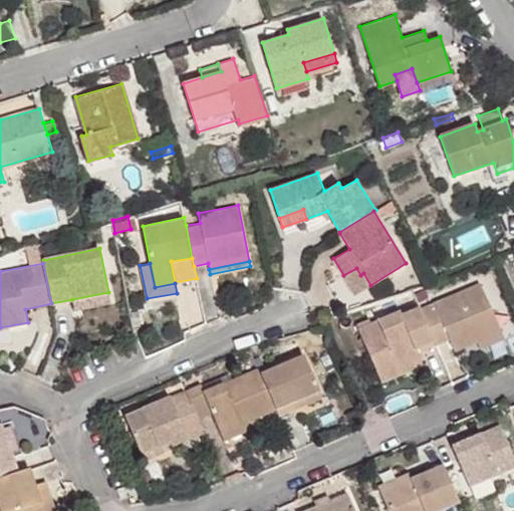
[(356,268),(343,275),(354,295),(370,285),(363,273),(360,275),(356,268)]
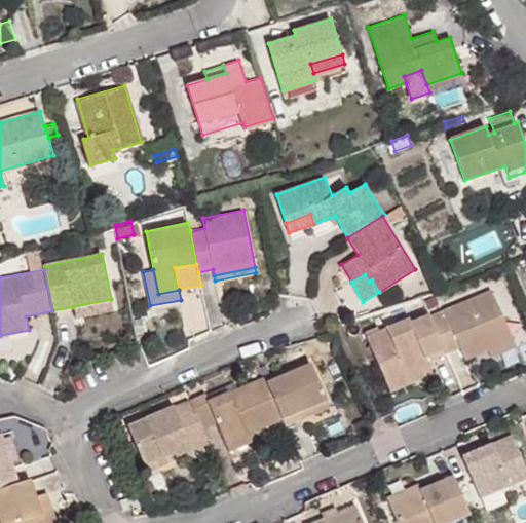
[(513,338),(492,290),(430,315),(446,352),(460,346),(465,358),(487,348),(513,338)]
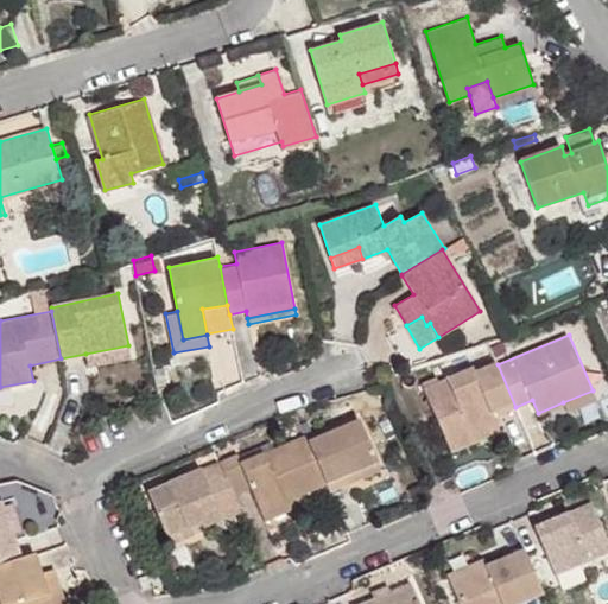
[(502,341),(492,345),(498,355),(507,350),(502,341)]
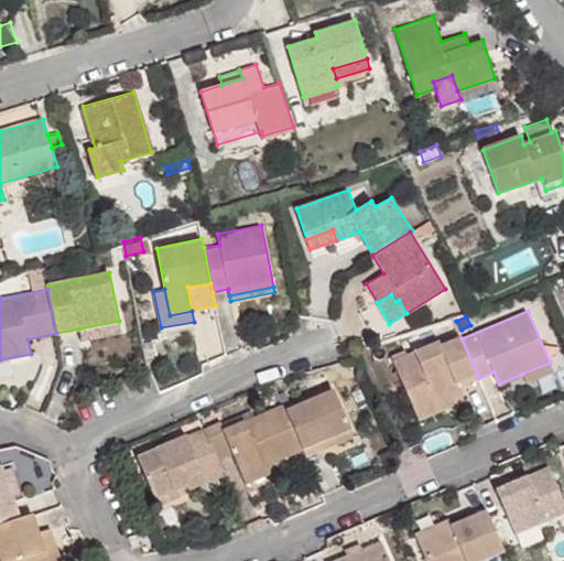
[(119,321),(79,328),(82,340),(121,331),(119,321)]
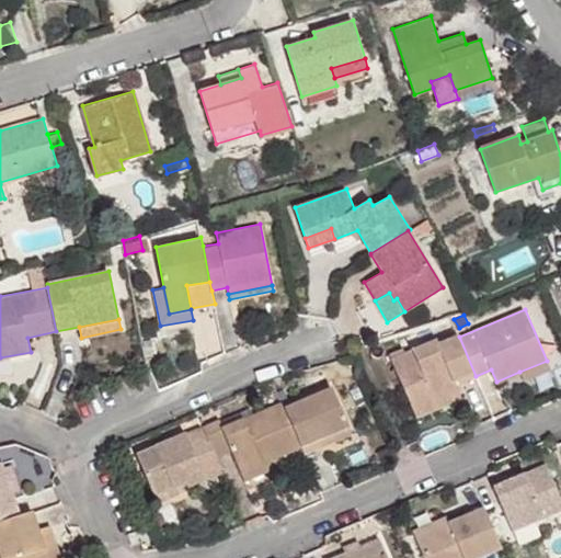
[(476,376),(459,337),(458,333),(437,342),(436,339),(403,353),(390,359),(415,418),(438,408),(434,398),(457,388),(455,385),(476,376)]
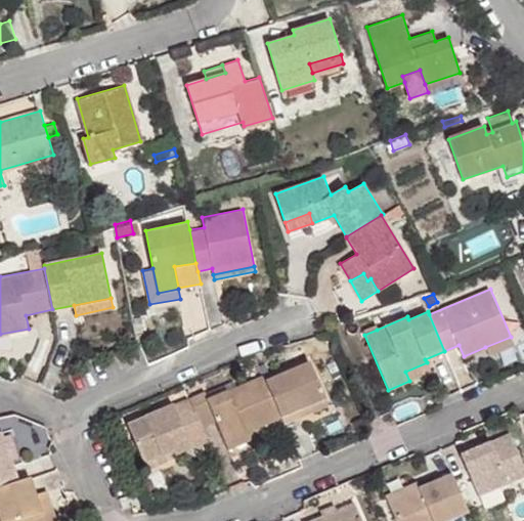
[(362,330),(364,335),(377,330),(375,324),(362,330)]
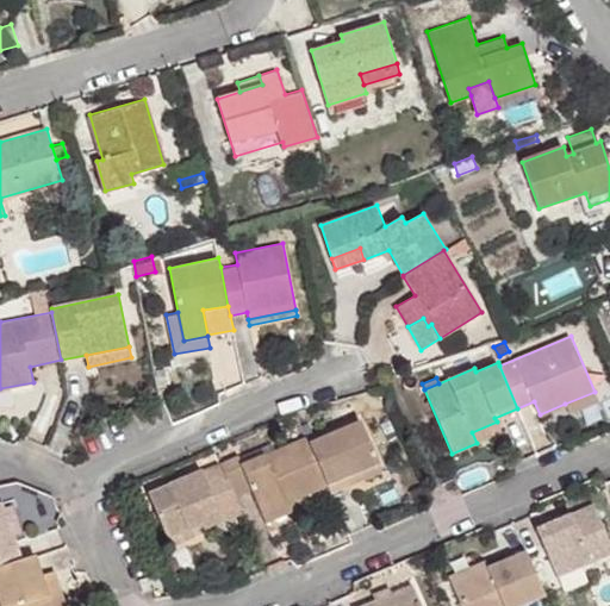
[(568,412),(598,399),(595,392),(565,404),(568,412)]
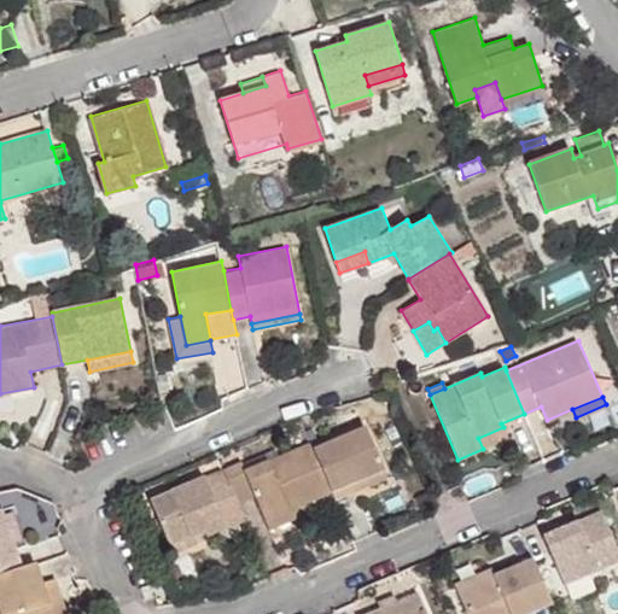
[(354,483),(384,469),(366,426),(314,449),(332,491),(336,498),(356,490),(354,483)]
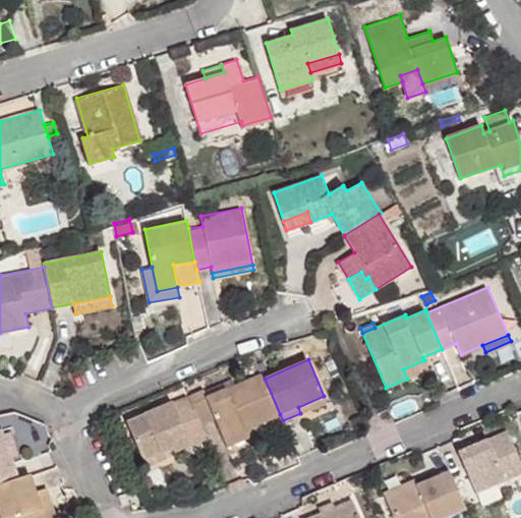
[(427,369),(424,360),(403,369),(407,379),(427,369)]
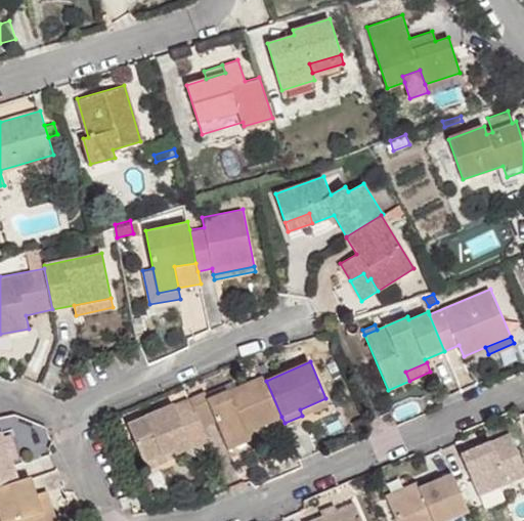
[(281,417),(266,381),(263,374),(236,386),(207,398),(205,393),(204,391),(189,397),(203,427),(217,421),(225,441),(253,429),(281,417)]
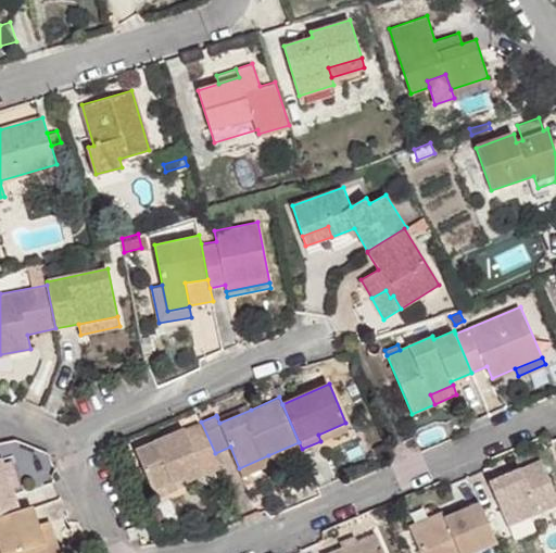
[(251,410),(248,404),(217,417),(219,423),(251,410)]
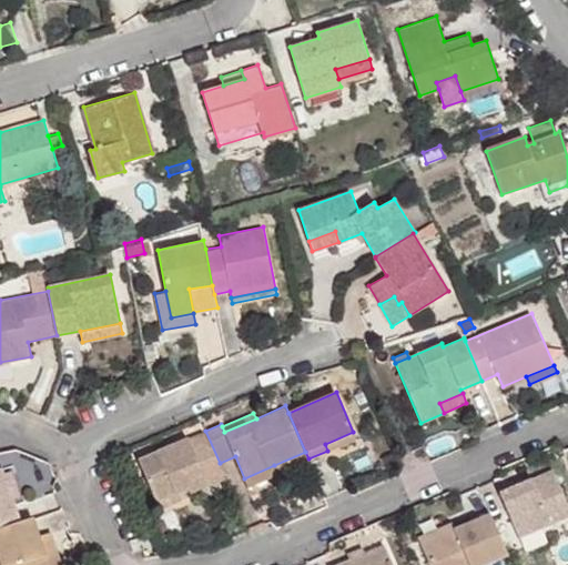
[(220,463),(205,431),(138,460),(155,501),(186,487),(190,494),(226,477),(220,463)]
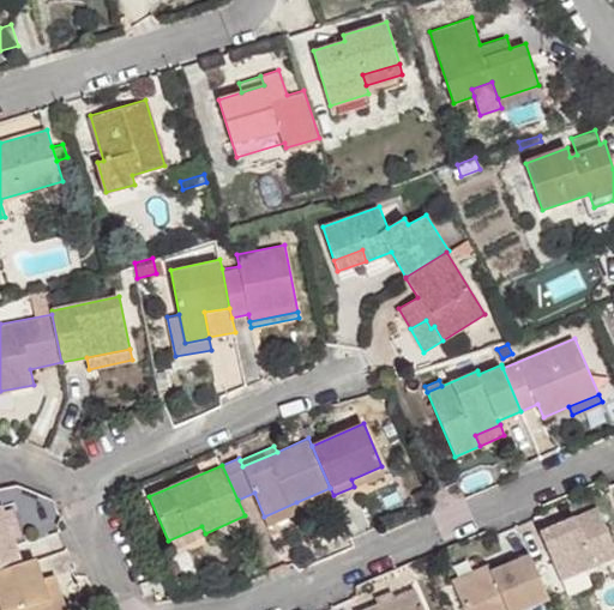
[(354,487),(385,473),(381,466),(351,479),(354,487)]
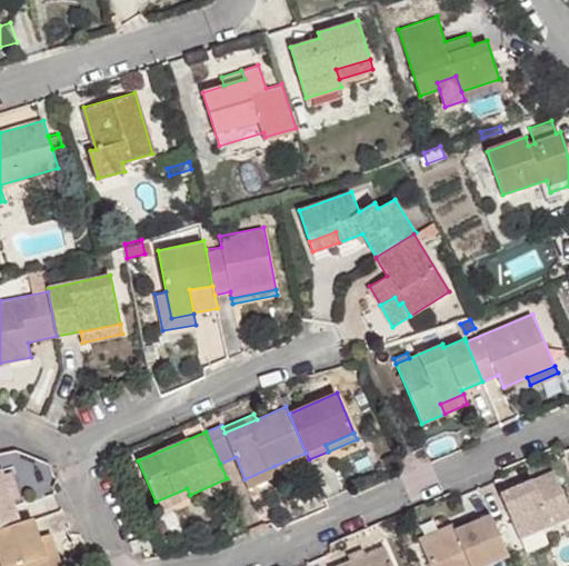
[(278,474),(275,466),(245,479),(248,487),(278,474)]
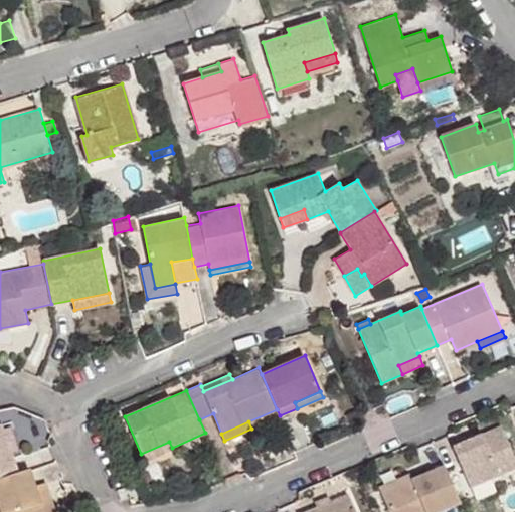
[(0,423),(0,459),(13,455),(11,451),(4,429),(2,422),(0,423)]
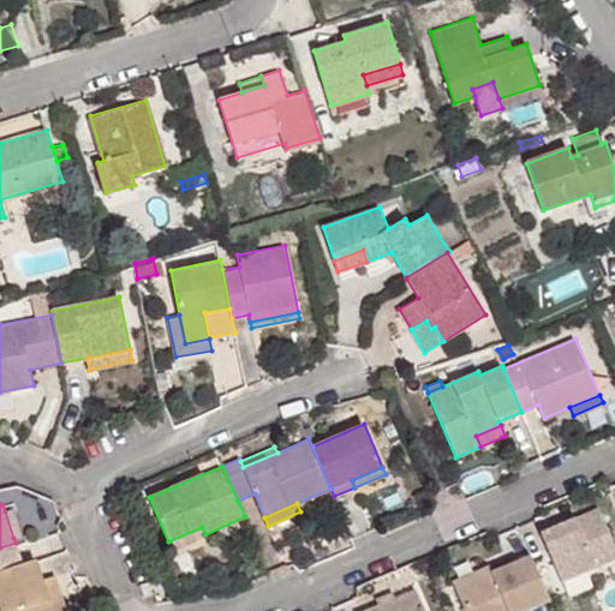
[(614,556),(614,545),(598,507),(539,532),(561,580),(614,556)]
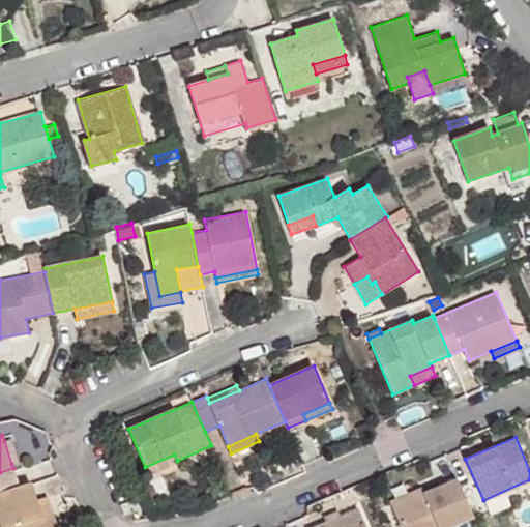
[(4,441),(11,464),(19,462),(10,438),(4,441)]
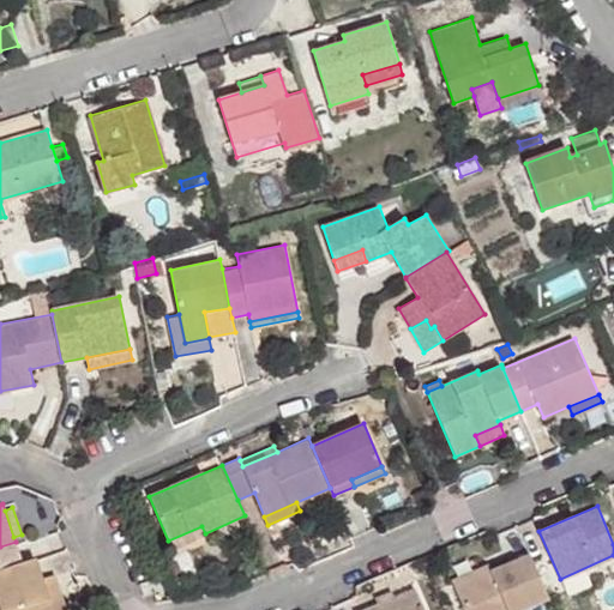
[(205,533),(202,526),(168,541),(172,549),(205,535),(205,533)]
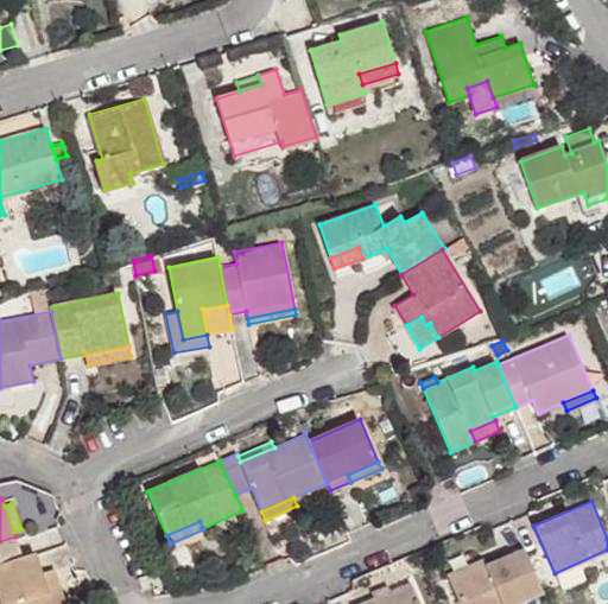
[(0,563),(21,555),(16,536),(0,541),(0,563)]
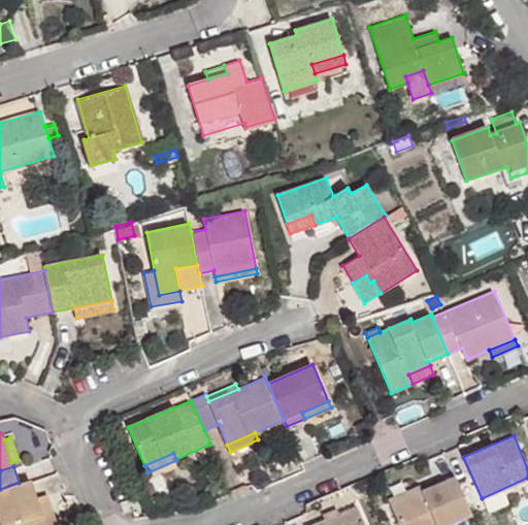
[(398,524),(447,524),(471,515),(455,477),(421,491),(390,504),(398,524)]
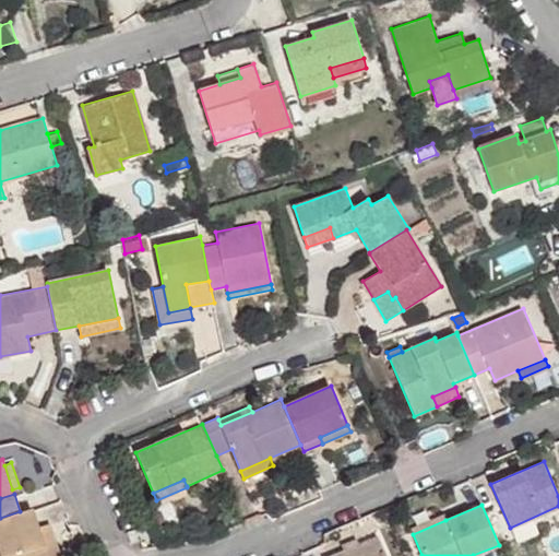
[(20,511),(0,518),(0,548),(2,555),(60,555),(57,542),(46,546),(38,527),(32,508),(20,511)]
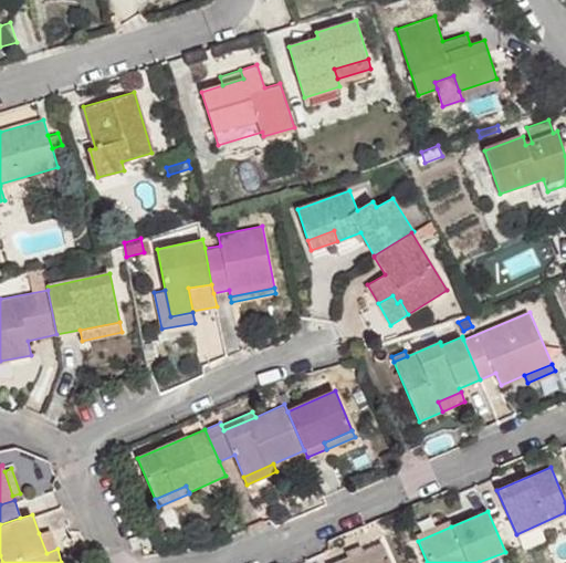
[(451,527),(449,520),(416,534),(418,541),(451,527)]
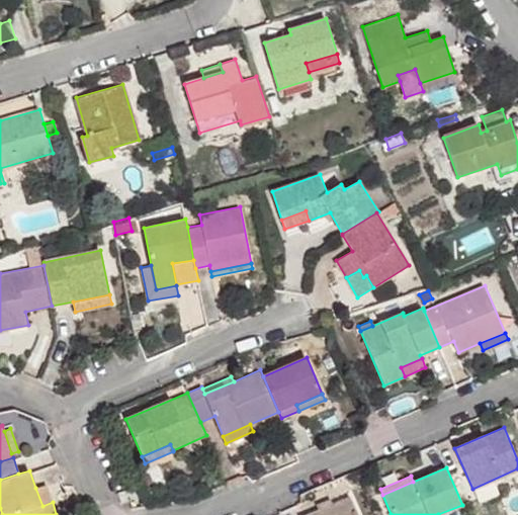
[(35,488),(42,506),(53,502),(47,484),(35,488)]
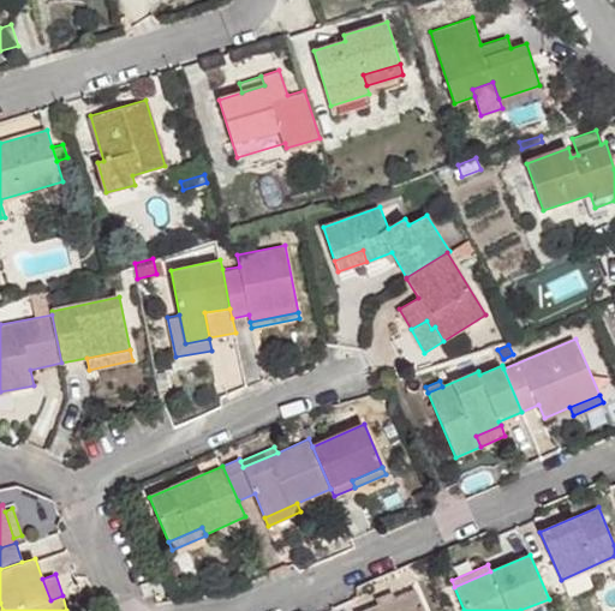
[(425,610),(416,587),(394,597),(377,603),(358,610),(425,610)]
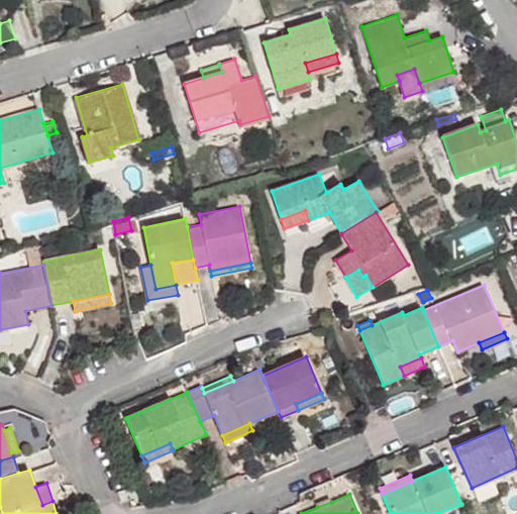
[(315,503),(317,507),(331,502),(329,497),(315,503)]
